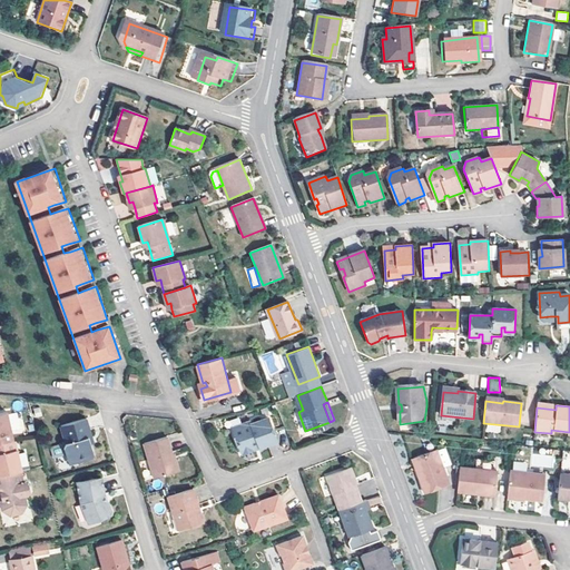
[(0,444),(16,442),(9,412),(0,414),(0,444)]
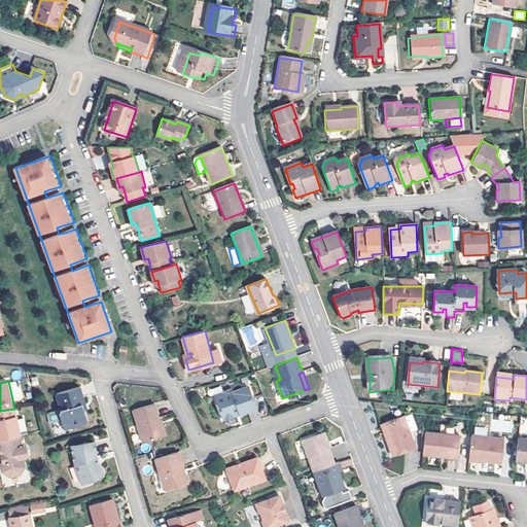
[(241,411),(241,414),(256,408),(249,386),(234,391),(233,389),(215,395),(224,420),(236,416),(235,413),(241,411)]
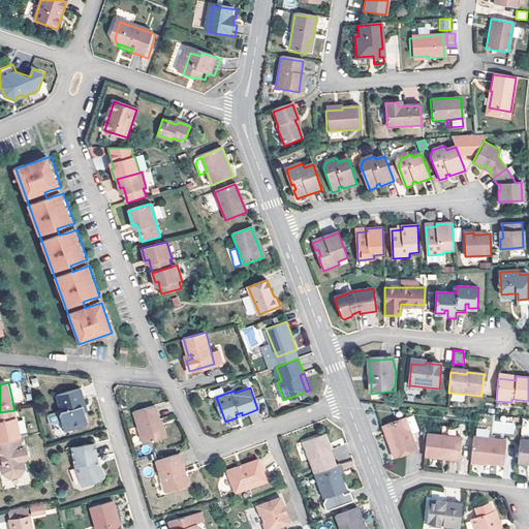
[(84,406),(87,405),(82,389),(58,396),(62,411),(60,414),(62,422),(66,421),(69,430),(86,426),(88,421),(86,412),(84,406)]
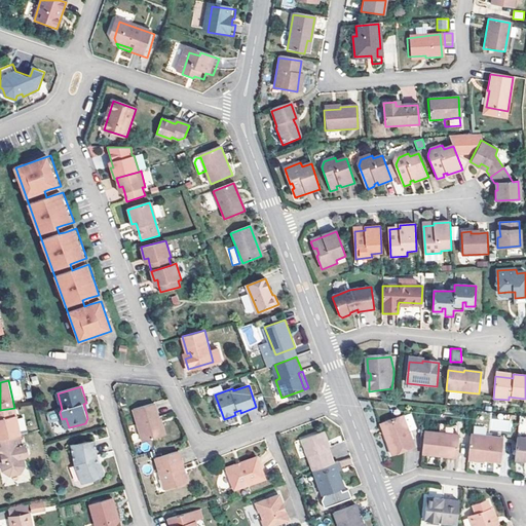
[(132,412),(141,442),(161,437),(156,419),(158,418),(154,406),(132,412)]
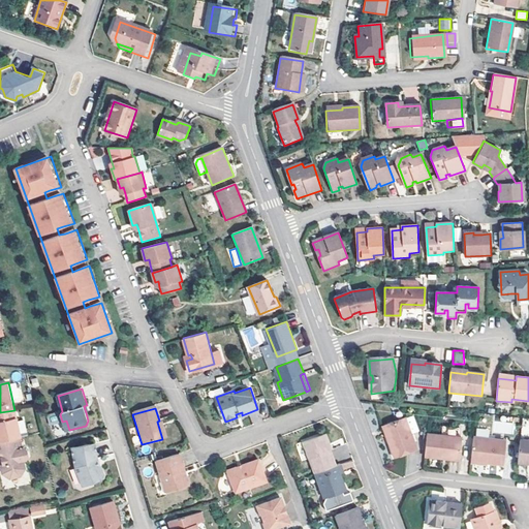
[(22,437),(16,410),(14,410),(0,412),(0,441),(21,437),(22,437)]
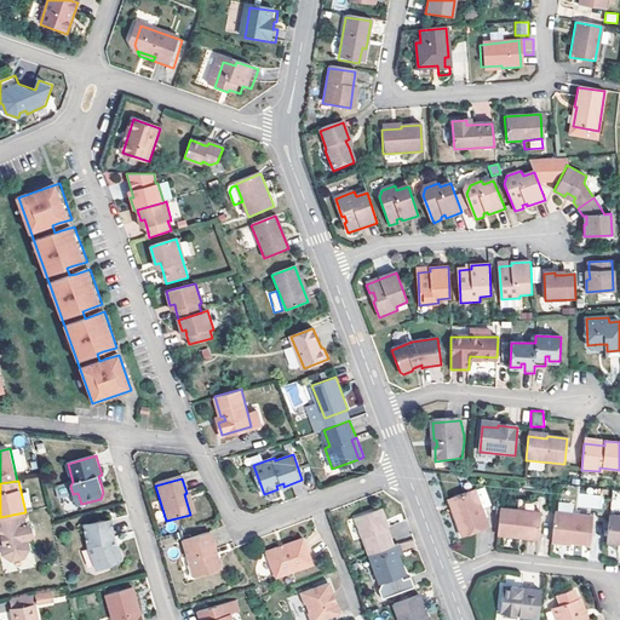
[(64,484),(55,487),(57,498),(68,495),(64,484)]
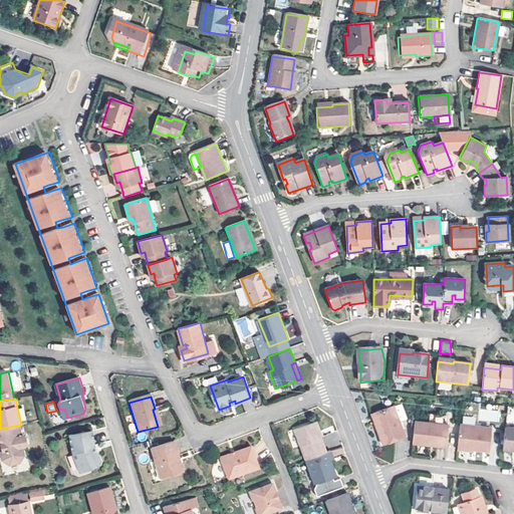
[(402,404),(394,407),(400,421),(407,418),(402,404)]
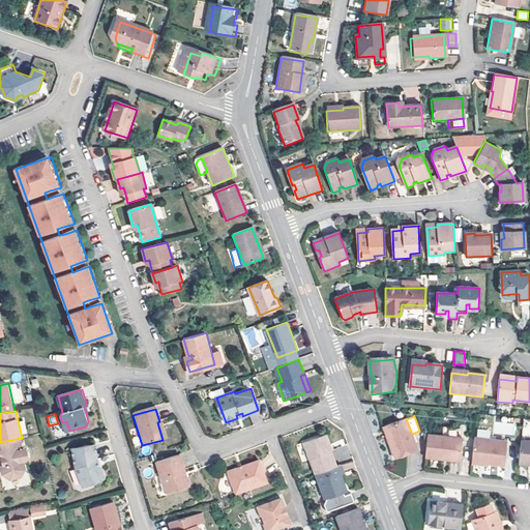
[(391,440),(388,441),(395,458),(418,449),(412,434),(406,419),(406,418),(386,425),(391,440)]
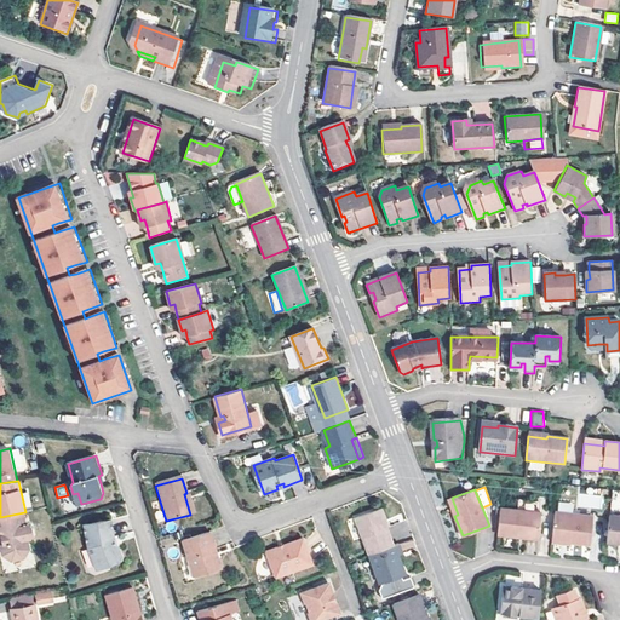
[(188,493),(187,493),(184,494),(190,515),(194,514),(188,493)]
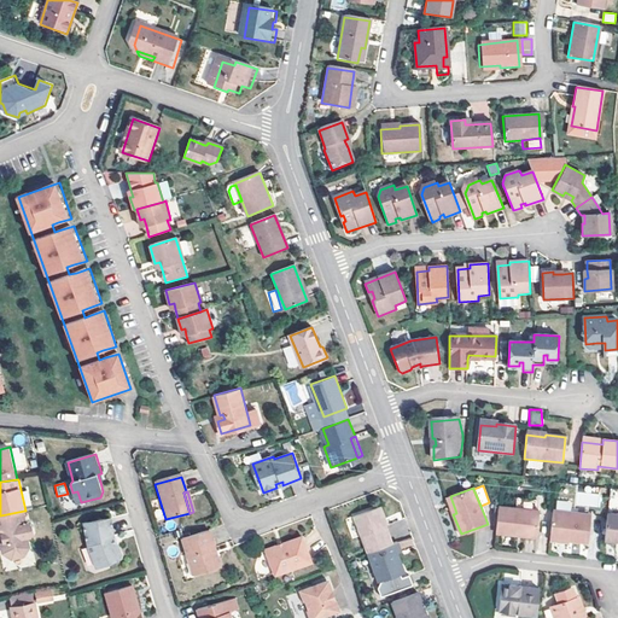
[(576,493),(576,506),(601,506),(601,493),(576,493)]
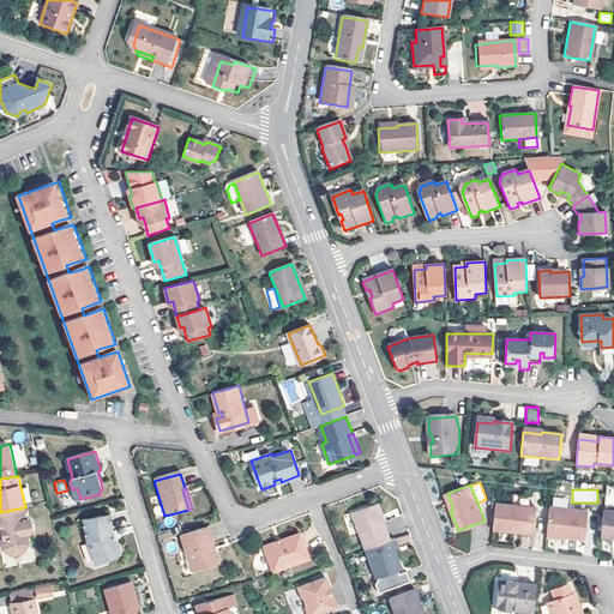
[(444,495),(450,511),(453,510),(447,493),(444,495)]
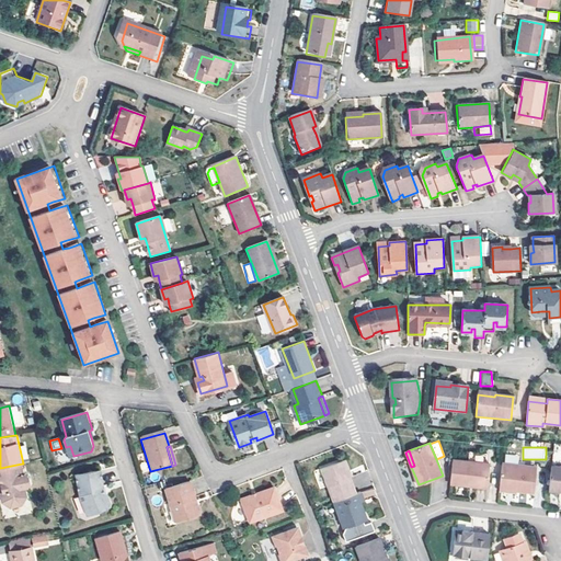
[(489,455),(471,453),(470,462),(488,464),(489,455)]
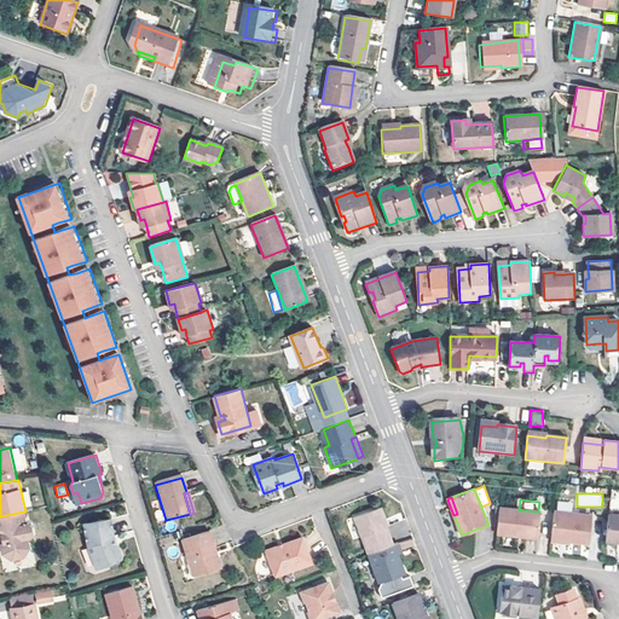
[(499,508),(497,534),(518,537),(519,534),(539,537),(541,513),(499,508)]
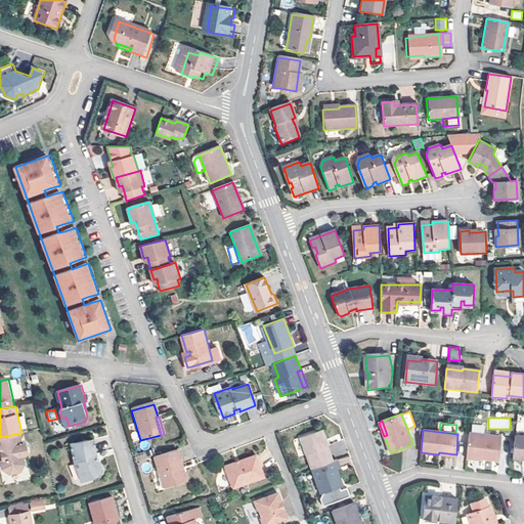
[(322,432),(318,434),(324,447),(326,446),(328,446),(322,432)]
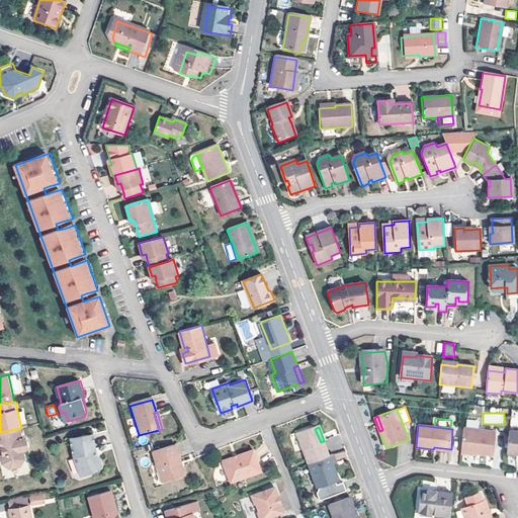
[(22,438),(20,428),(0,432),(0,448),(2,448),(3,454),(1,455),(3,463),(11,468),(21,466),(26,458),(24,451),(26,450),(29,447),(27,440),(24,437),(22,438)]
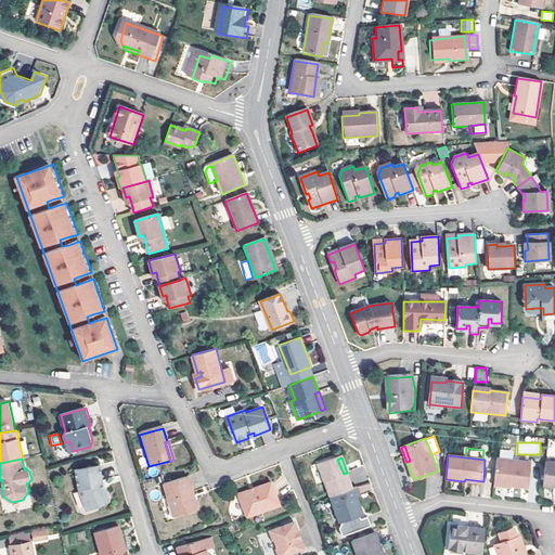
[(511,482),(511,485),(528,486),(530,462),(498,459),(495,480),(511,482)]
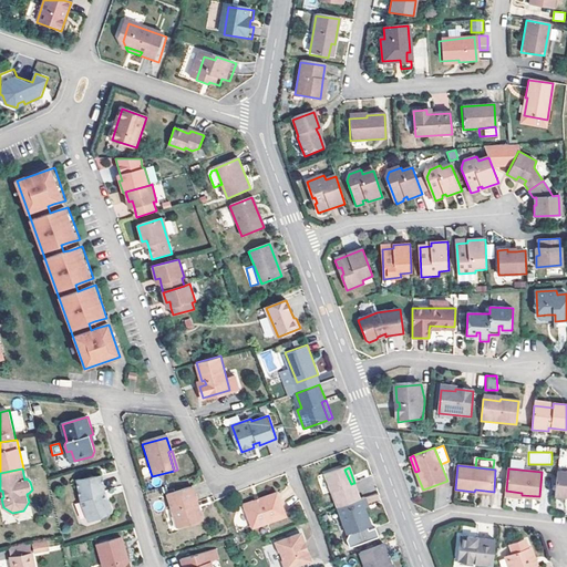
[(351,484),(344,470),(326,477),(338,508),(360,500),(353,483),(351,484)]
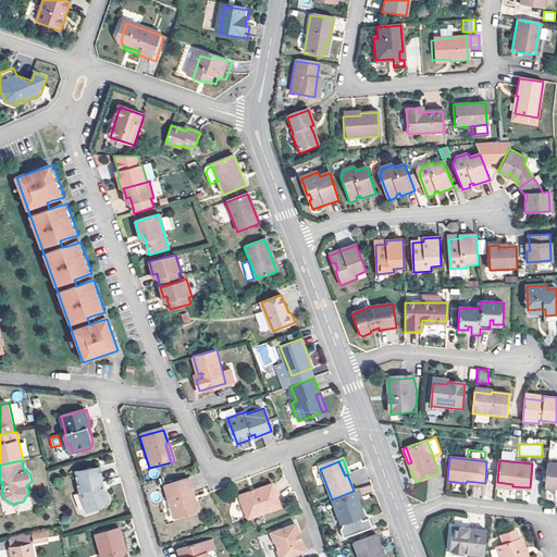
[(556,484),(556,463),(548,463),(546,484),(556,484)]
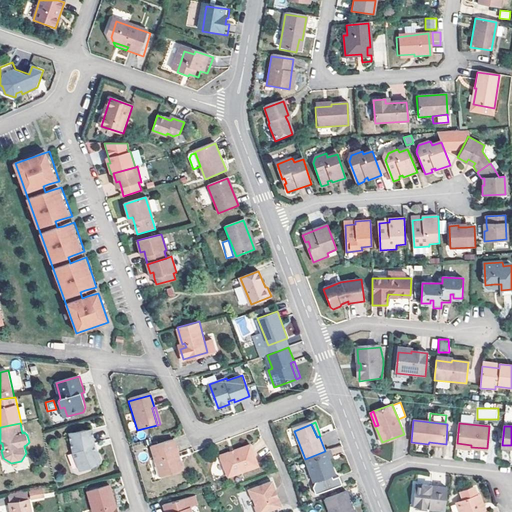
[(102,461),(98,449),(95,450),(93,445),(96,445),(93,429),(70,434),(73,452),(80,470),(100,463),(102,461)]
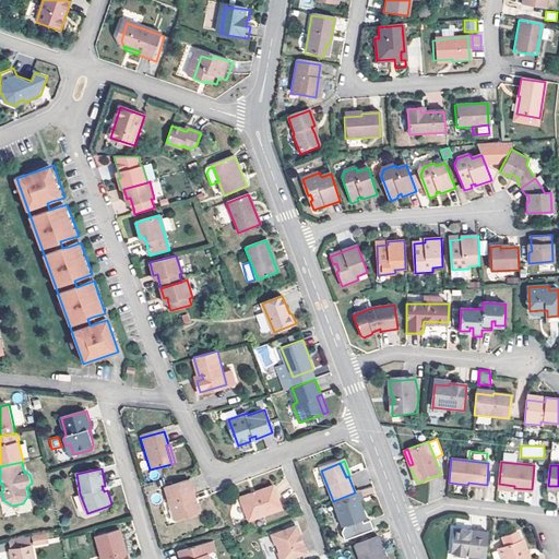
[(189,482),(165,488),(175,522),(199,514),(197,506),(192,503),(192,501),(191,499),(194,498),(189,482)]
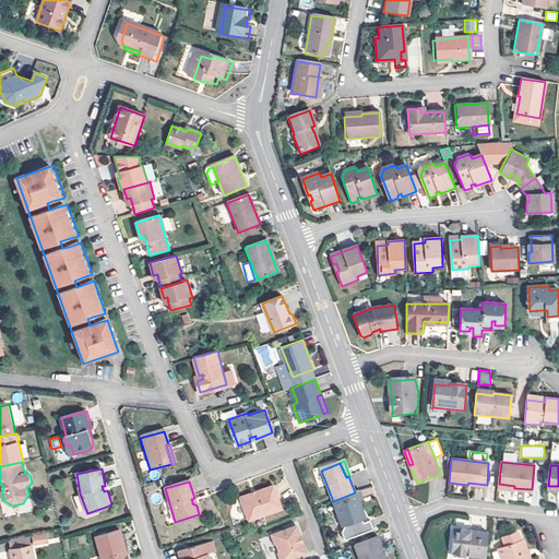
[(280,510),(271,487),(239,499),(247,522),(280,510)]
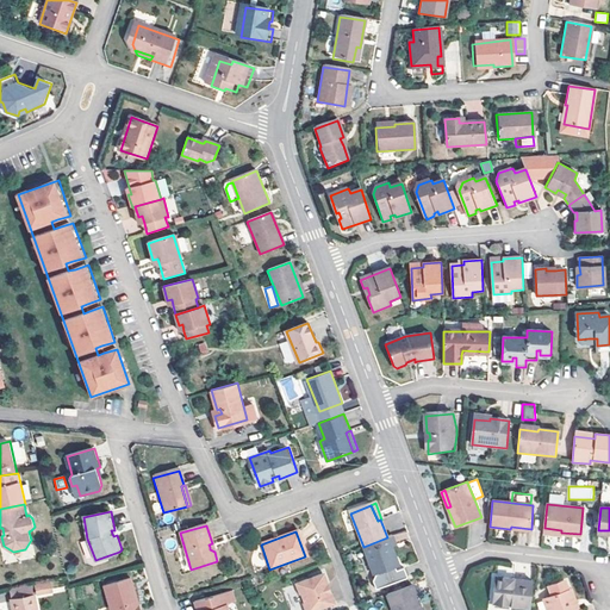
[(392,562),(394,555),(388,553),(387,548),(391,547),(394,546),(391,536),(387,537),(363,547),(372,565),(378,568),(380,573),(378,574),(374,582),(378,590),(409,577),(405,567),(398,570),(397,567),(394,568),(392,562)]
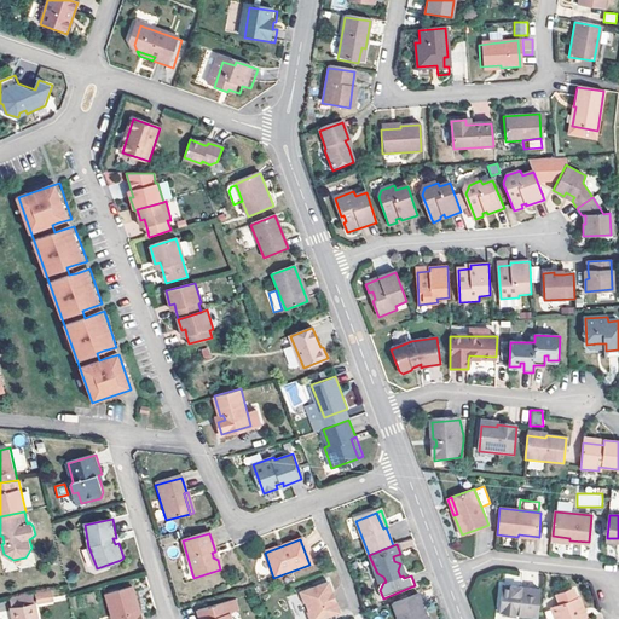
[(311,590),(300,594),(308,618),(322,618),(328,615),(329,618),(339,614),(328,584),(317,588),(318,590),(311,593),(311,590)]
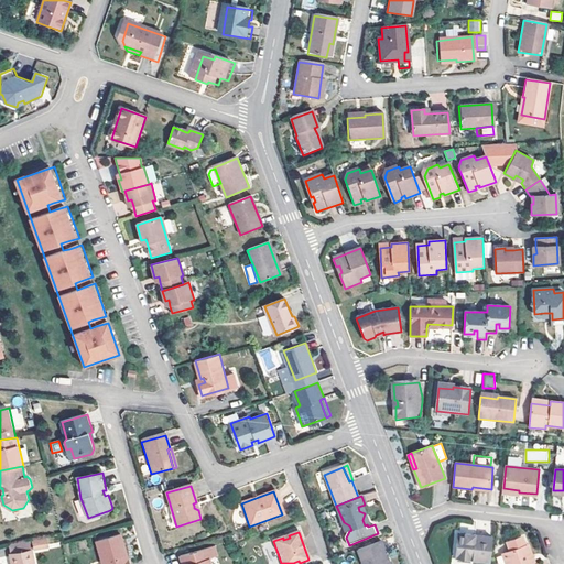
[(470,539),(467,535),(458,534),(456,559),(490,563),(494,538),(477,537),(476,540),(470,539)]
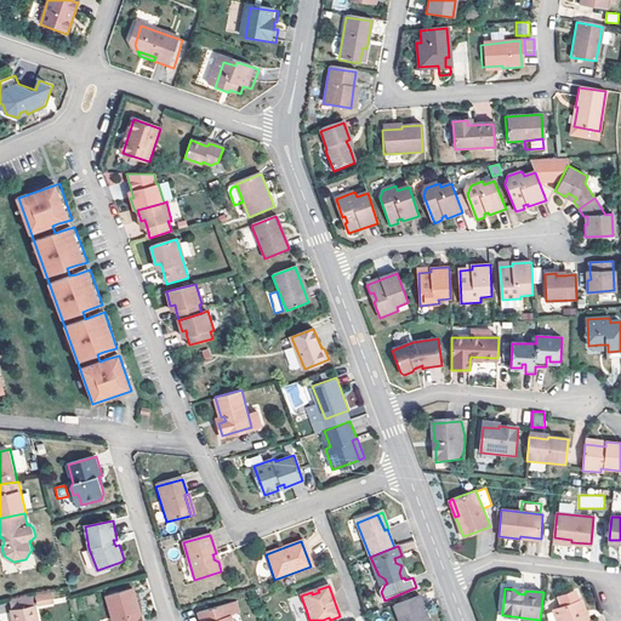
[(132,591),(106,599),(110,620),(141,620),(141,619),(138,620),(137,614),(140,613),(132,591)]
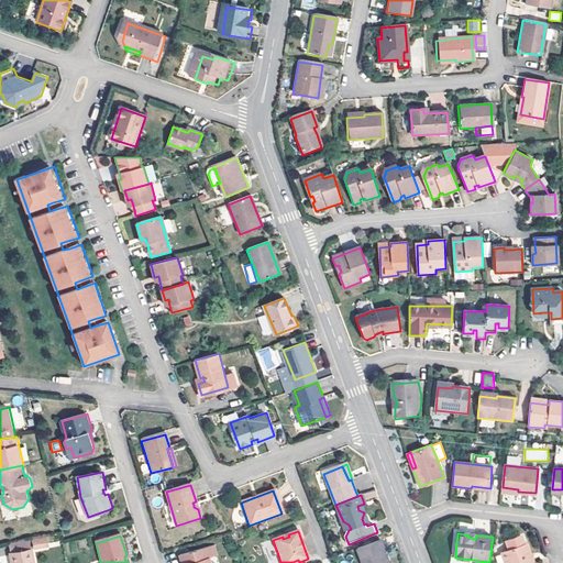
[(363,562),(388,562),(388,561),(389,560),(382,540),(359,549),(363,562)]
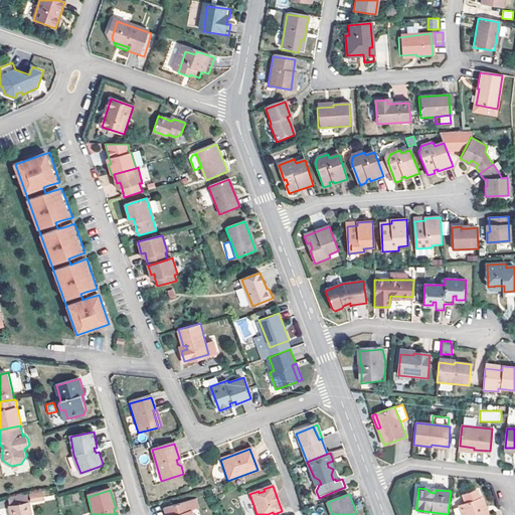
[(486,514),(487,513),(489,513),(484,498),(480,500),(486,514)]
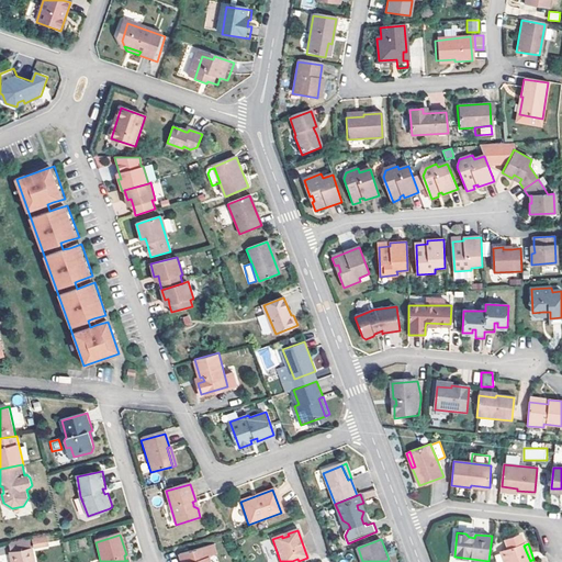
[(215,555),(213,546),(204,548),(208,558),(215,555)]
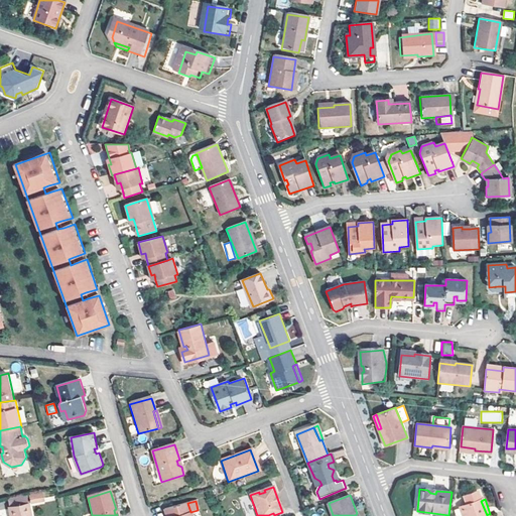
[(488,515),(488,514),(487,515),(481,501),(461,508),(463,515),(488,515)]
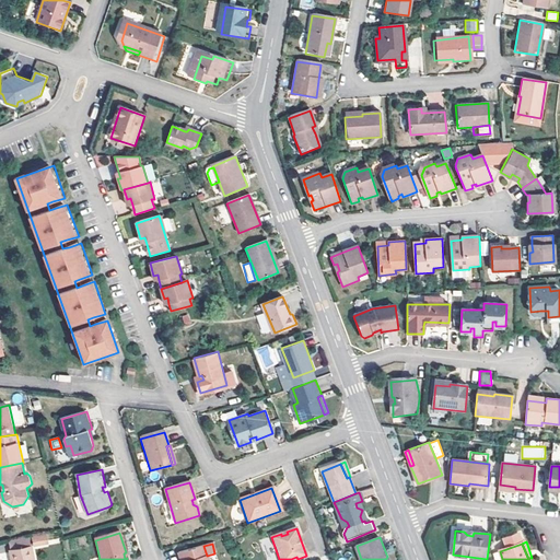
[(208,559),(207,556),(203,546),(177,553),(179,559),(208,559)]
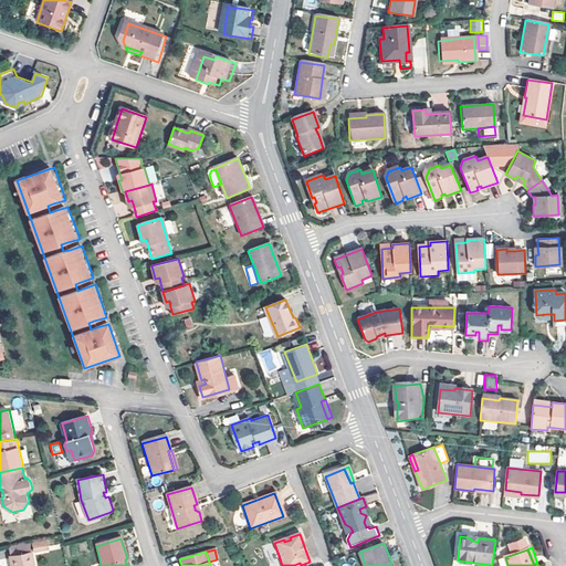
[(35,565),(33,553),(11,557),(12,565),(35,565)]
